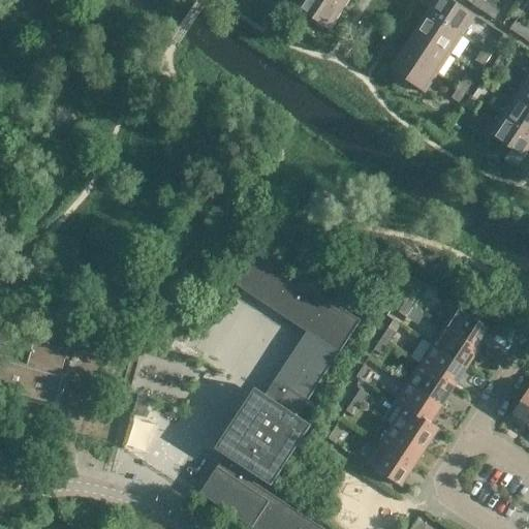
[(329,29),(341,9),(325,0),(299,0),(294,7),(329,29)]
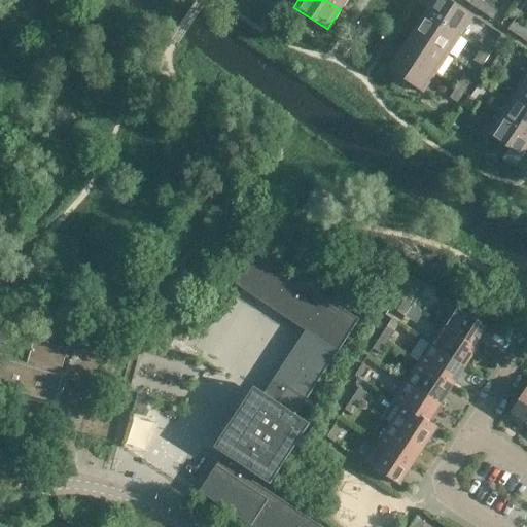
[(324,0),(340,9),(345,0),(324,0)]
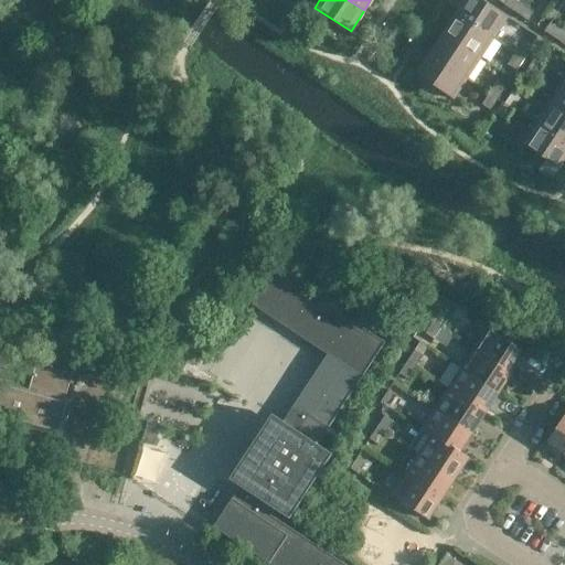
[(465,0),(456,14),(492,38),(505,17),(480,0),(465,0)]
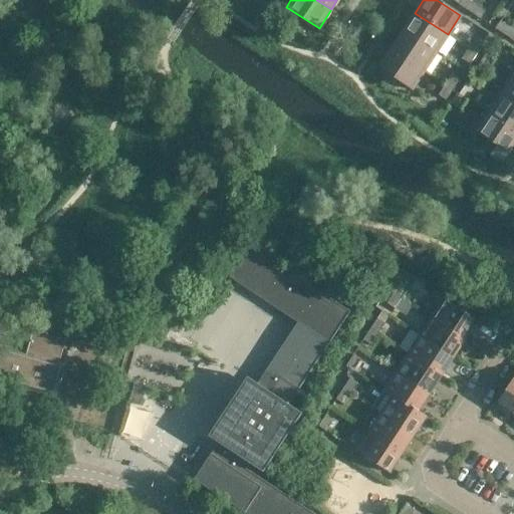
[(469,11),(474,4),(467,0),(461,0),(458,4),(469,11)]
